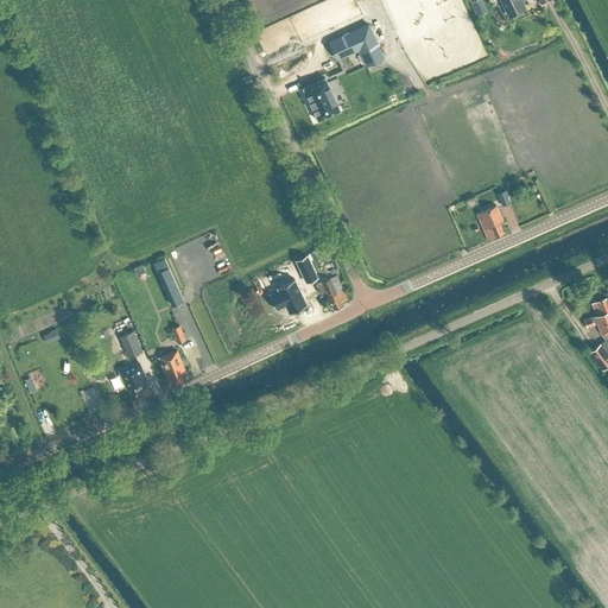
[(500,0),(508,16),(525,7),(521,0),(500,0)]
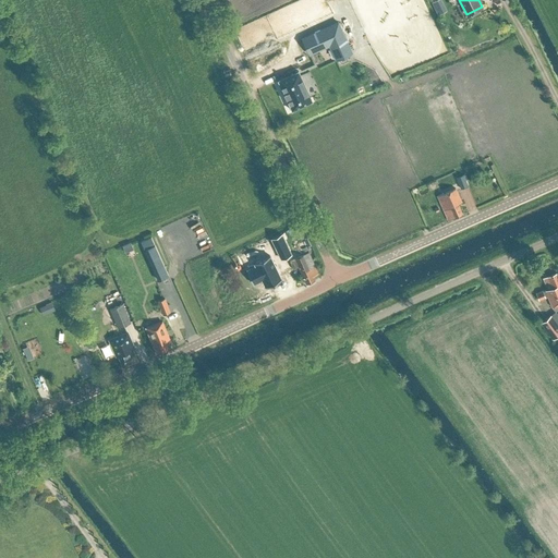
[(338,22),(302,38),(310,55),(329,46),(336,60),(352,52),(338,22)]
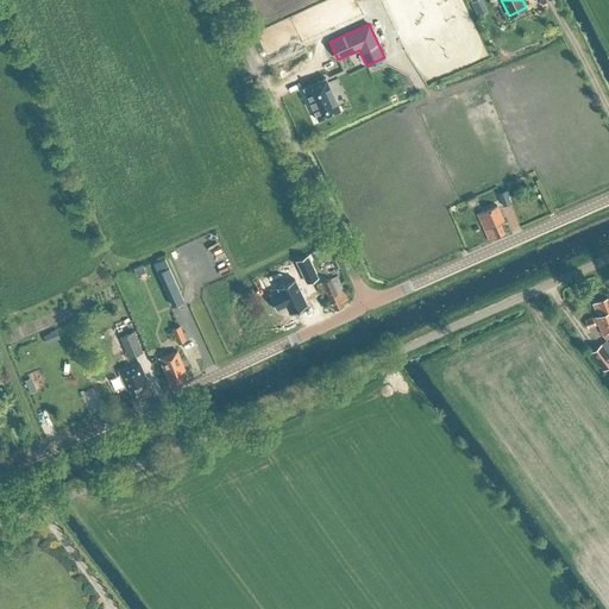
[(325,77),(303,87),(318,120),(339,111),(325,77)]
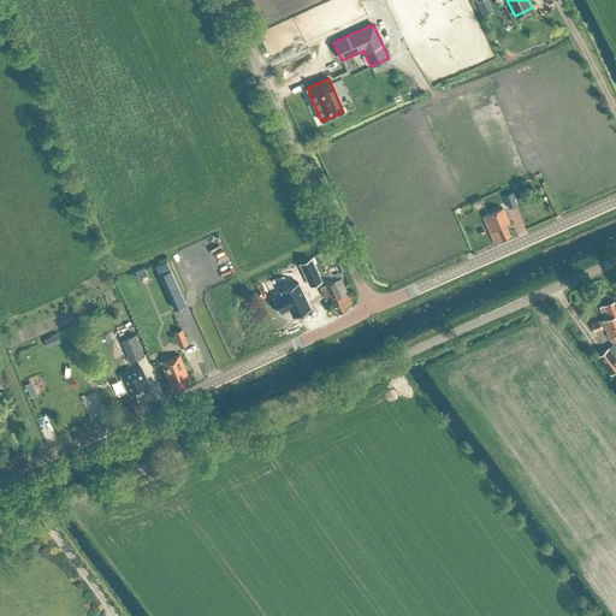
[(522,185),(515,188),(519,200),(527,197),(522,185)]
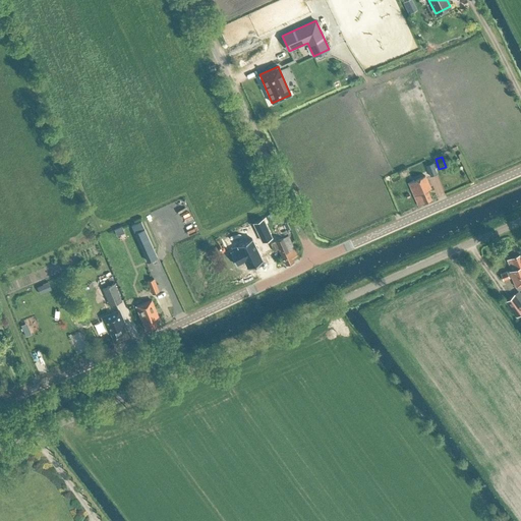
[(437,173),(432,162),(425,165),(430,176),(437,173)]
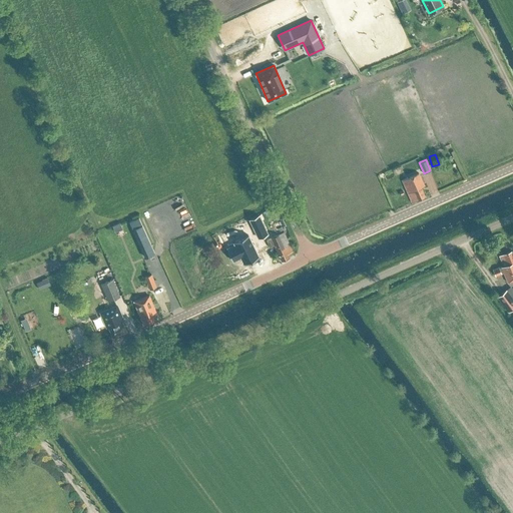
[(401,180),(405,190),(410,202),(424,196),(420,186),(424,185),(419,172),(401,180)]
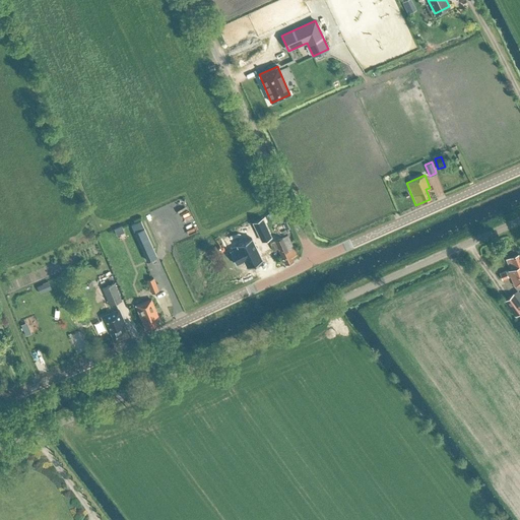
[(262,241),(271,237),(262,218),(253,222),(262,241)]
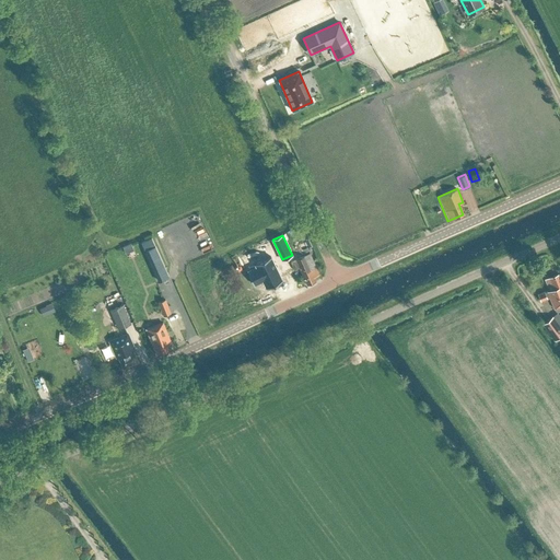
[(151,237),(141,242),(144,249),(148,248),(154,245),(151,237)]
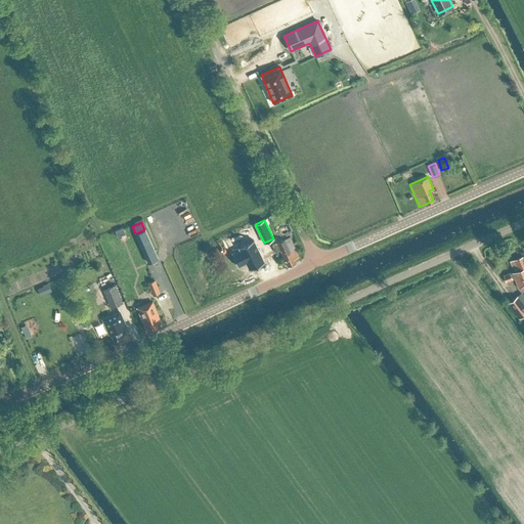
[(274,252),(280,250),(287,266),(295,262),(293,259),(298,257),(290,236),(276,242),(275,239),(270,242),(271,245),(274,252)]
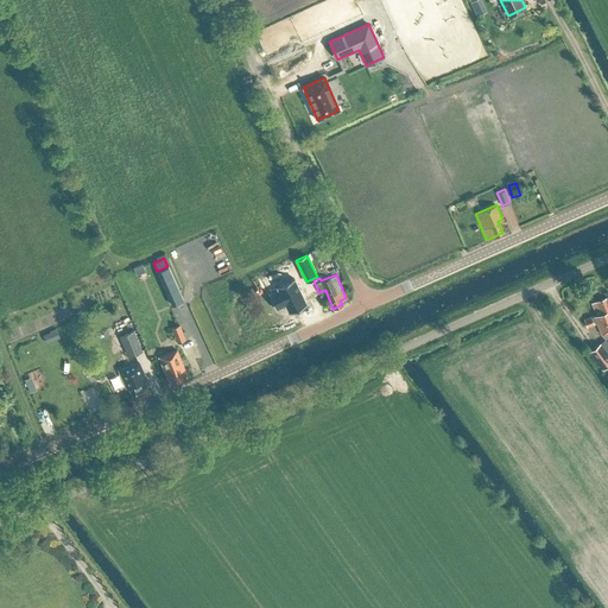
[(305,303),(293,278),(277,286),(278,289),(268,293),(276,309),(285,304),(289,311),(305,303)]
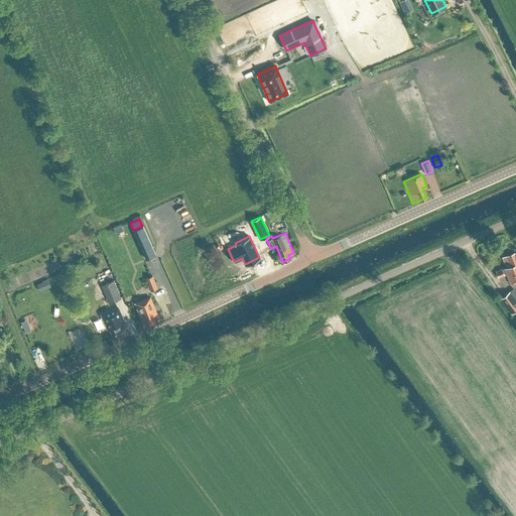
[(160,242),(154,244),(158,253),(164,251),(160,242)]
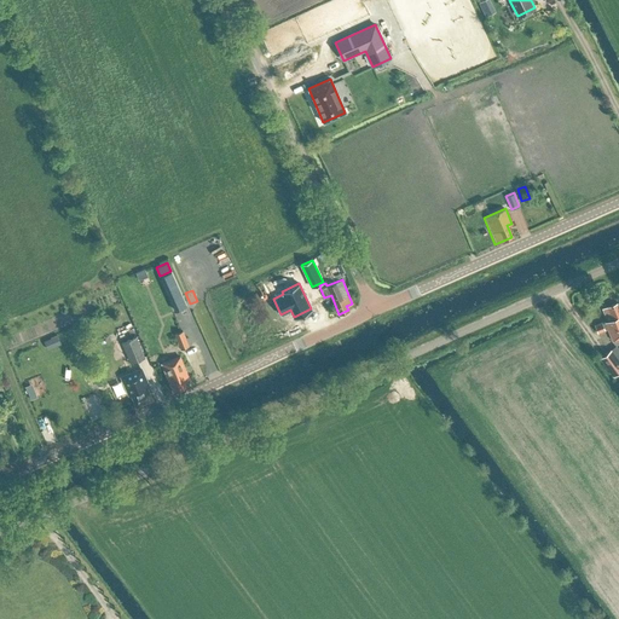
[(514,296),(516,302),(527,298),(524,293),(514,296)]
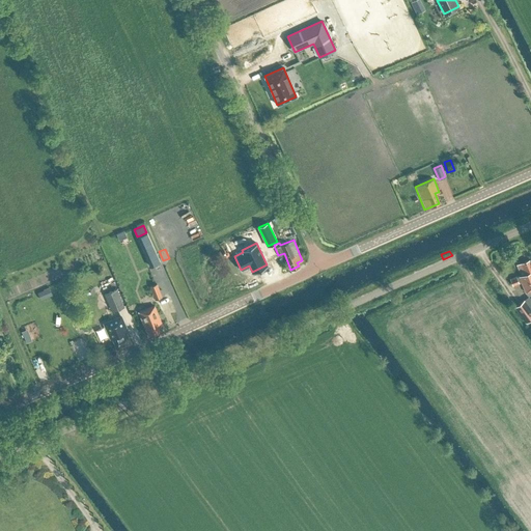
[(139,268),(149,261),(145,254),(135,260),(139,268)]
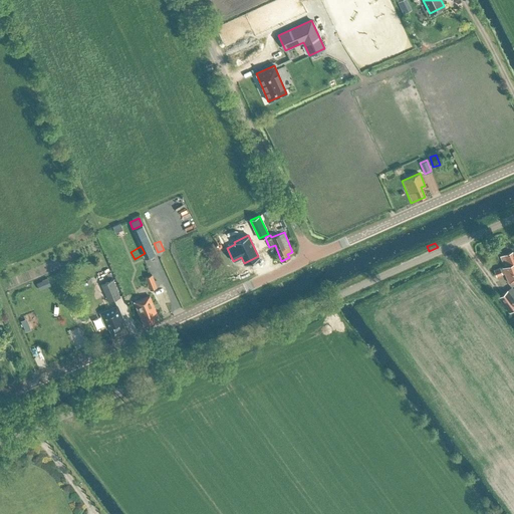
[(508,282),(513,279),(513,255),(512,251),(500,256),(504,266),(499,268),(499,267),(493,270),(496,276),(504,272),(508,282)]
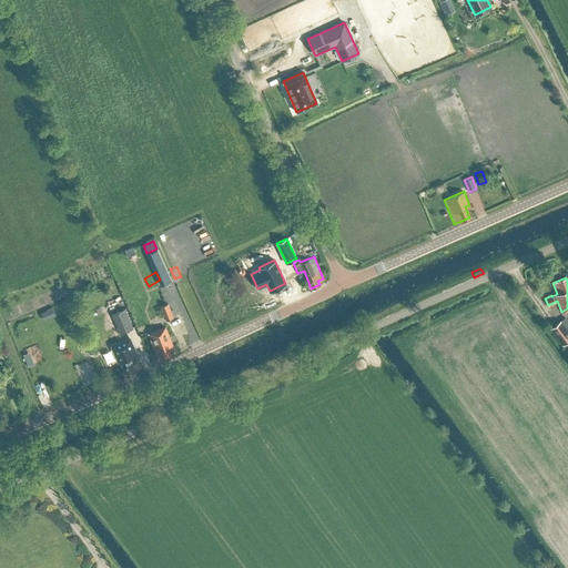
[(169,301),(175,315),(184,311),(176,296),(169,301)]
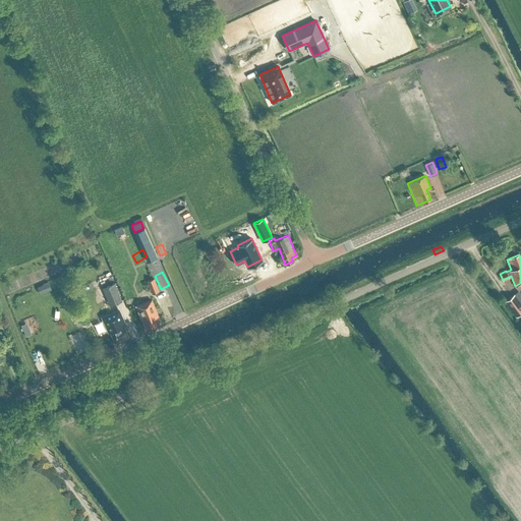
[(154,278),(147,281),(152,293),(159,291),(154,278)]
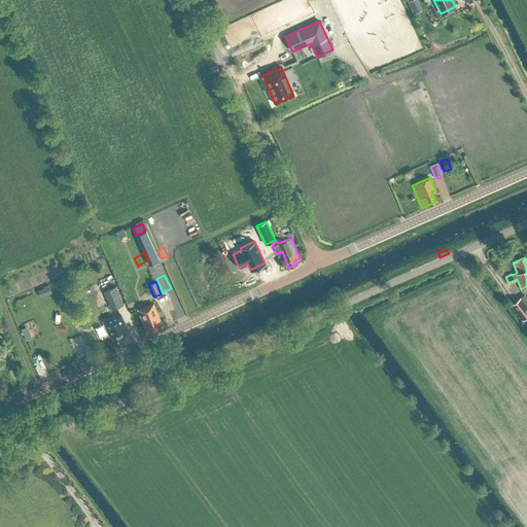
[(48,285),(37,289),(40,296),(51,292),(48,285)]
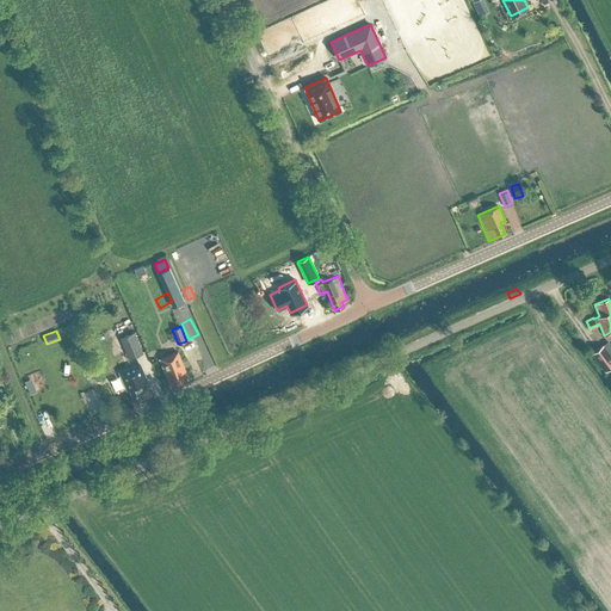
[(128,358),(143,352),(134,332),(119,338),(128,358)]
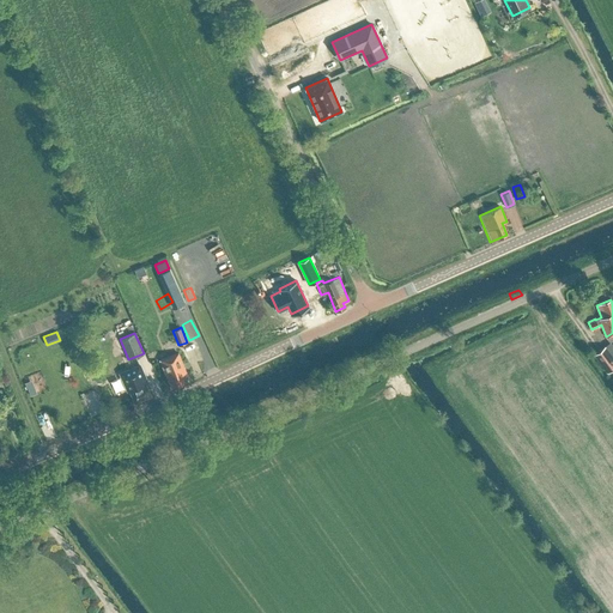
[(606,372),(612,366),(612,353),(607,345),(594,354),(606,372)]
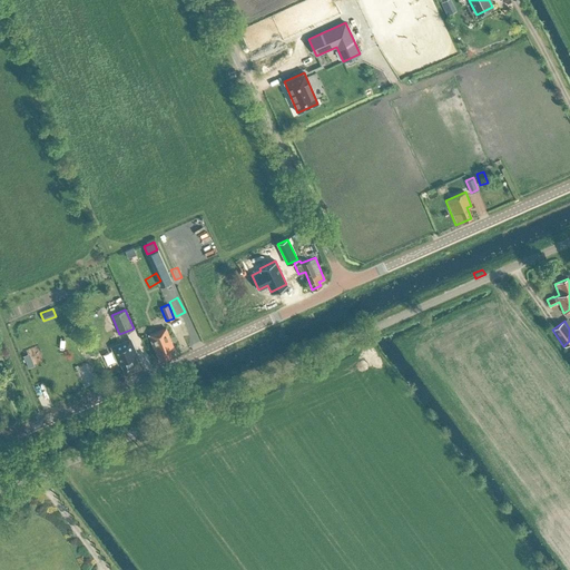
[(167,347),(173,345),(165,327),(148,334),(159,361),(170,356),(167,347)]
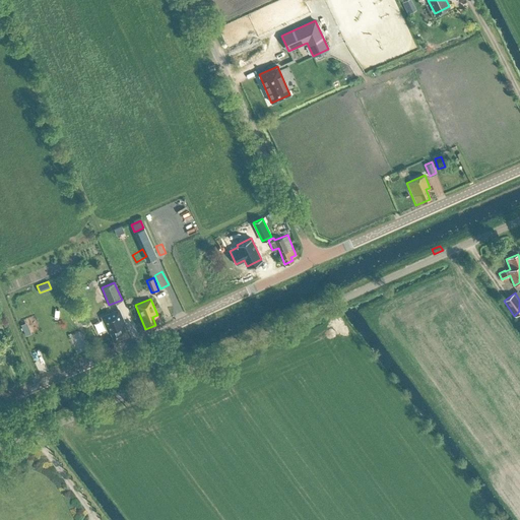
[(118,309),(102,316),(108,331),(109,330),(114,341),(128,335),(123,325),(125,324),(118,309)]
